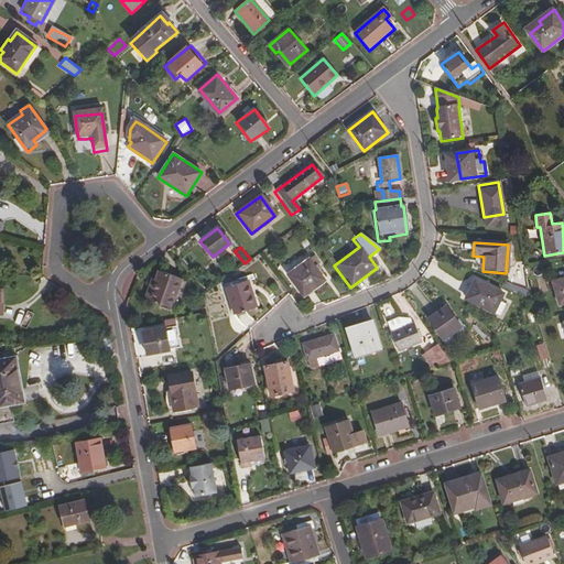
[(286,277),(302,296),(323,281),(308,260),(286,277)]
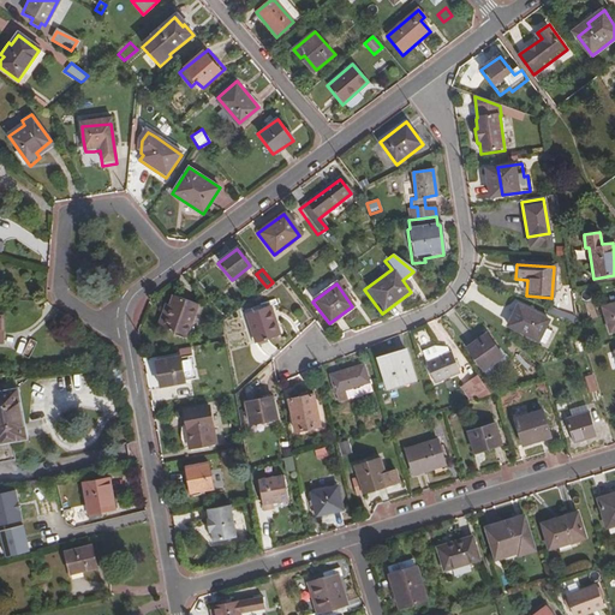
[(162,327),(186,336),(198,304),(174,296),(162,327)]
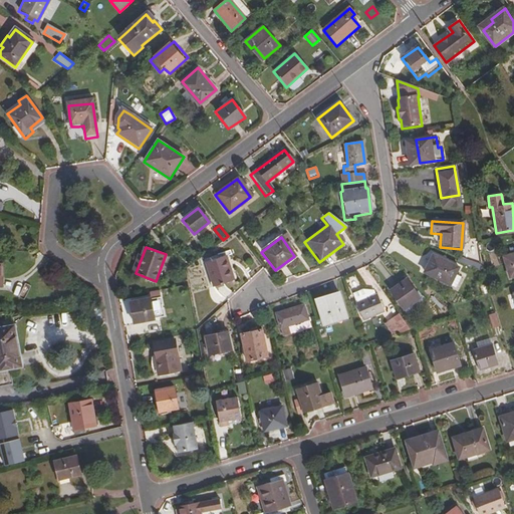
[(507,276),(513,273),(513,252),(501,256),(507,276)]
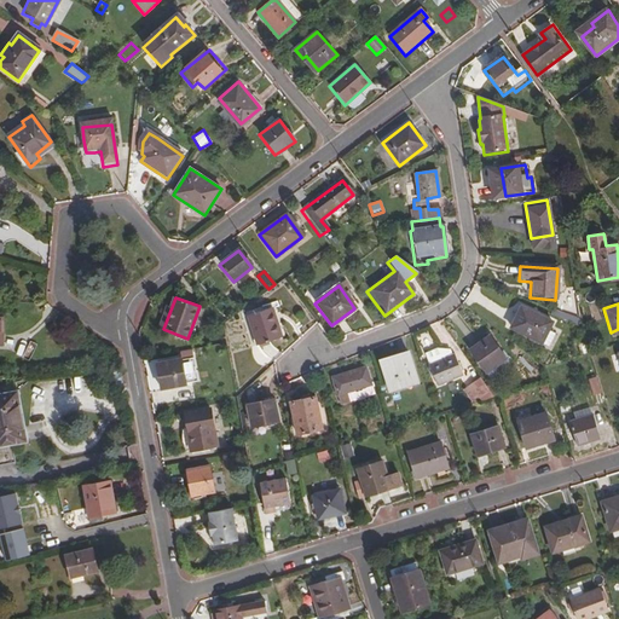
[(258,346),(282,339),(272,308),(248,316),(258,346)]
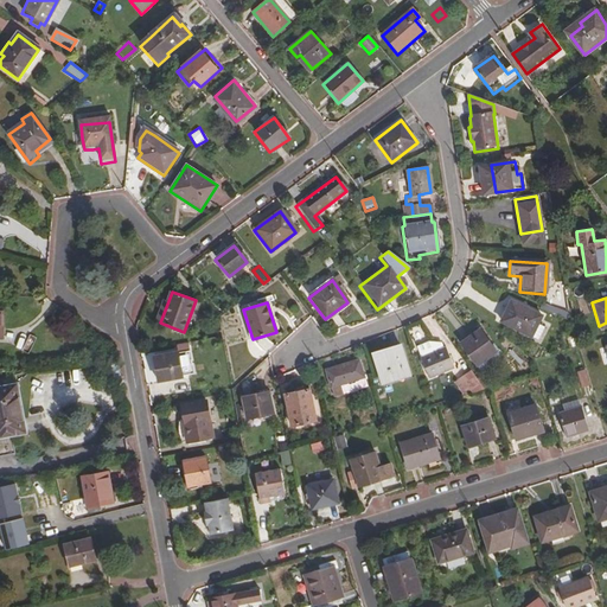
[(498,325),(526,339),(532,326),(537,318),(509,304),(498,325)]
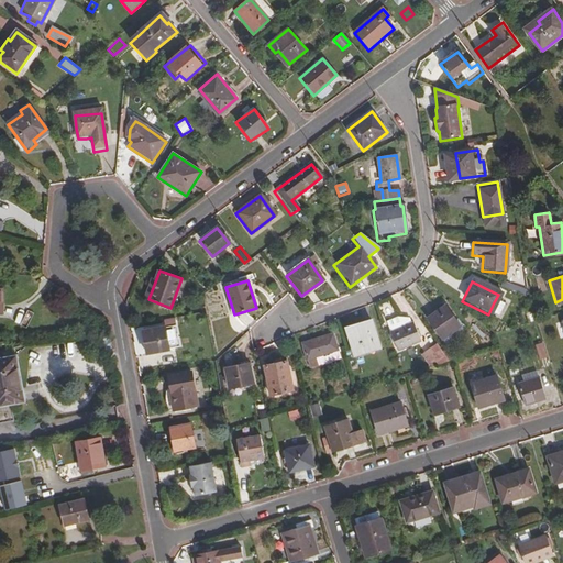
[(424,318),(439,339),(457,327),(443,306),(424,318)]
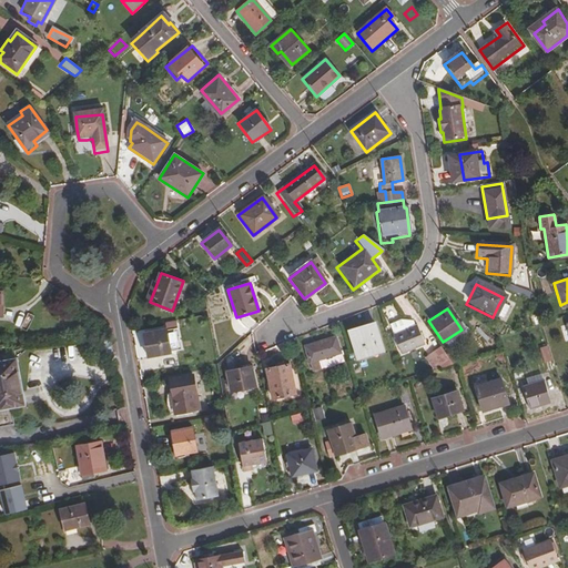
[(354,356),(379,350),(373,326),(347,333),(354,356)]
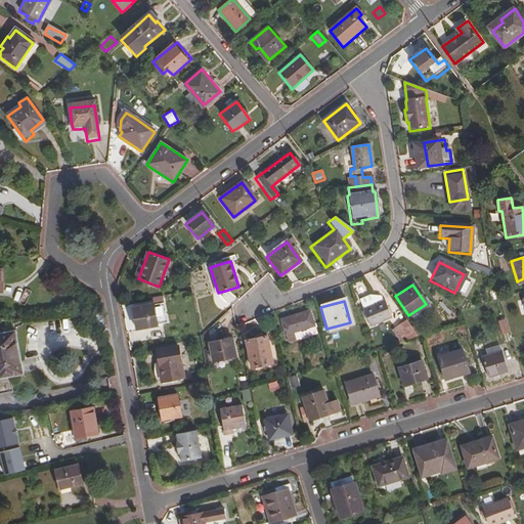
[(361,312),(369,330),(390,319),(382,302),(381,303),(362,312),(361,312)]
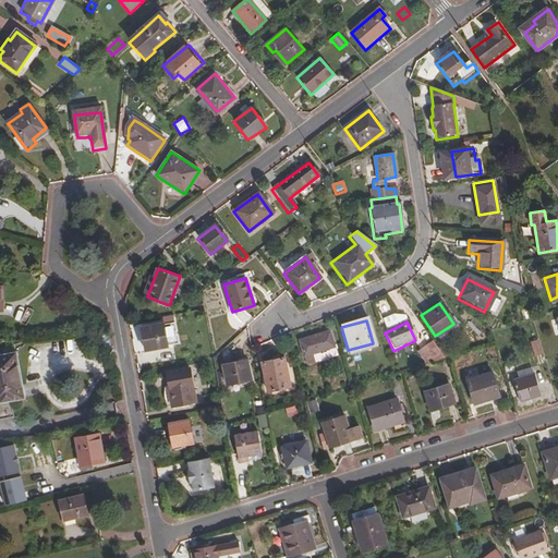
[(144,350),(166,347),(166,346),(162,325),(141,328),(144,350)]
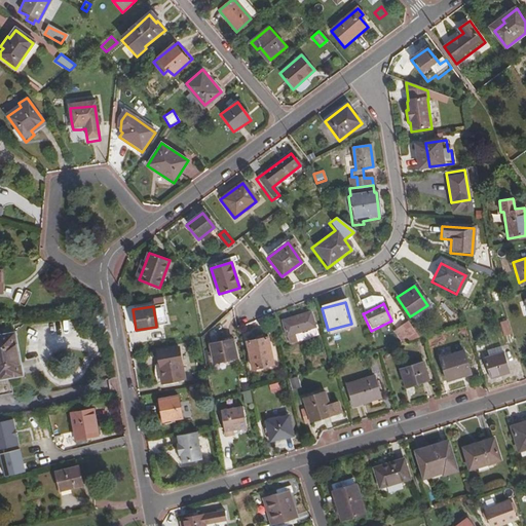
[(292,334),(311,328),(307,312),(279,321),(287,343),(294,341),(292,334)]
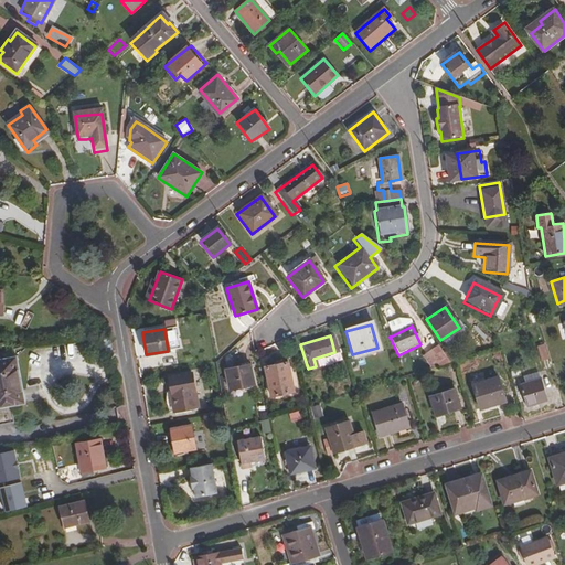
[(536,344),(540,361),(548,359),(545,342),(536,344)]
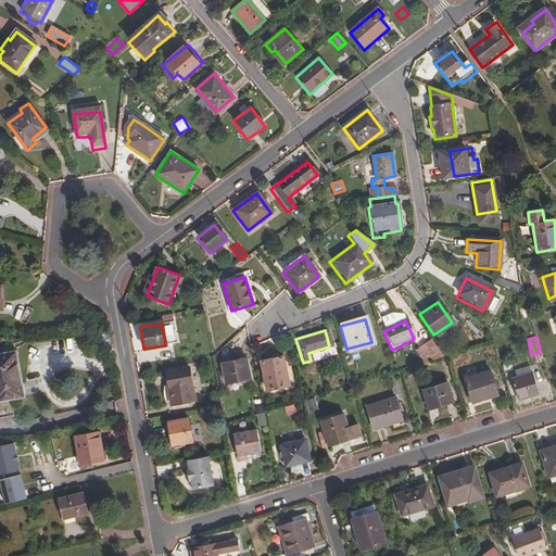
[(416,349),(427,363),(441,358),(428,340),(416,349)]
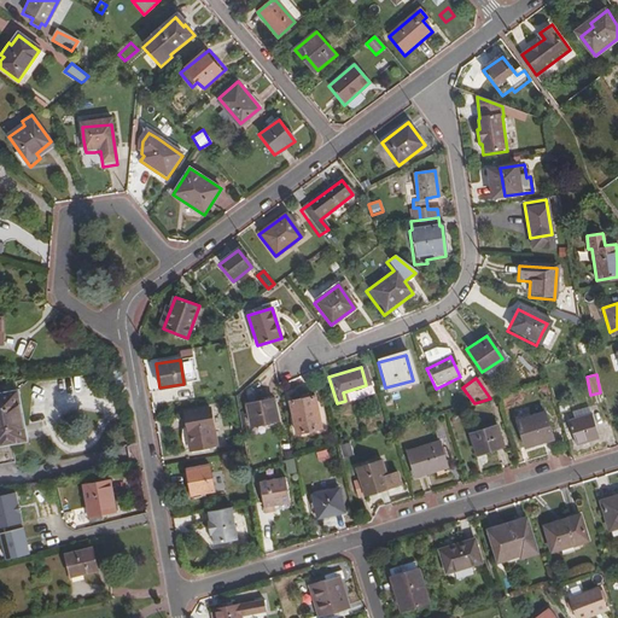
[(0,429),(21,426),(13,391),(0,394),(0,429)]
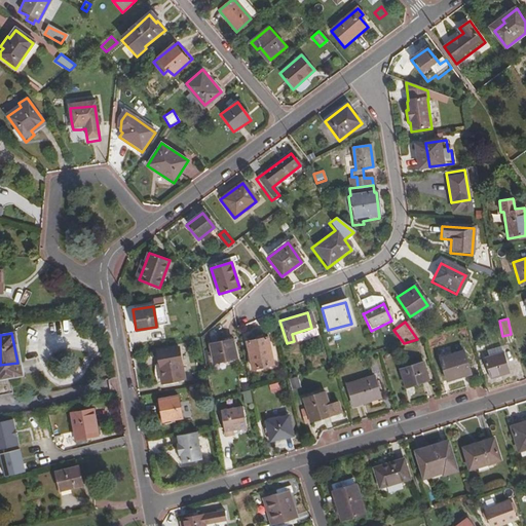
[(250,369),(271,365),(266,338),(245,342),(250,369)]
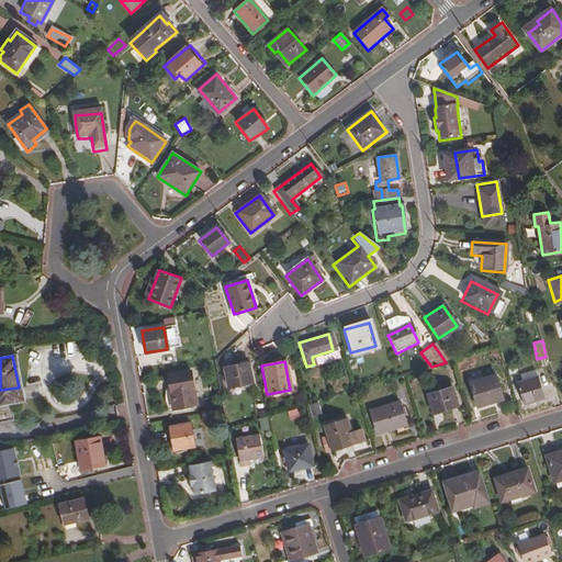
[(226,390),(248,386),(245,366),(223,370),(226,390)]
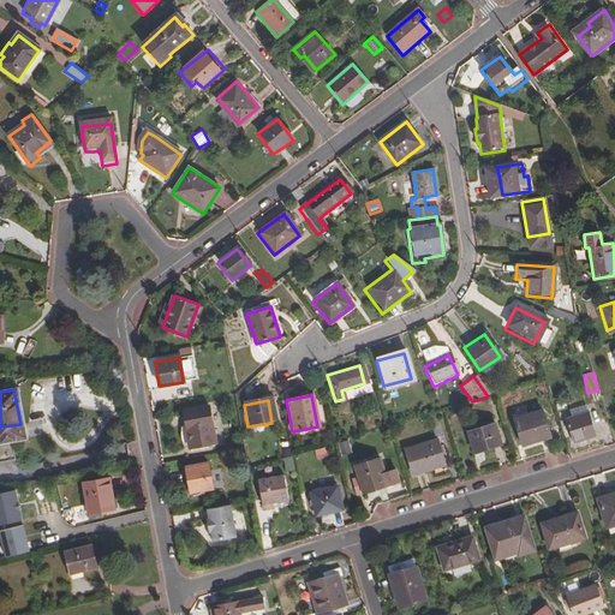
[(187,448),(214,443),(208,407),(181,412),(187,448)]
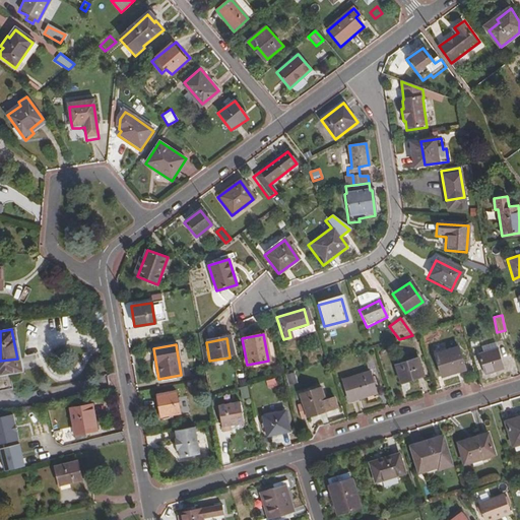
[(439,377),(462,370),(456,347),(432,354),(439,377)]
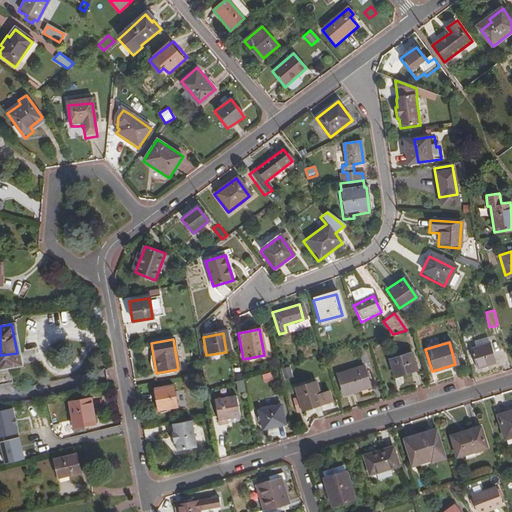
[(475,368),(496,362),(490,343),(469,349),(475,368)]
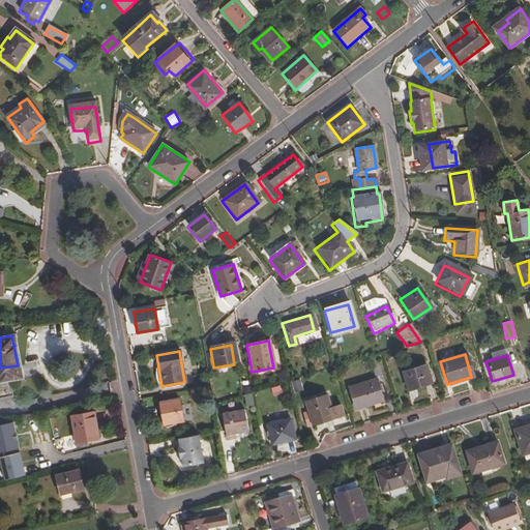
[(7,381),(20,378),(18,365),(0,367),(0,400),(10,399),(7,381)]
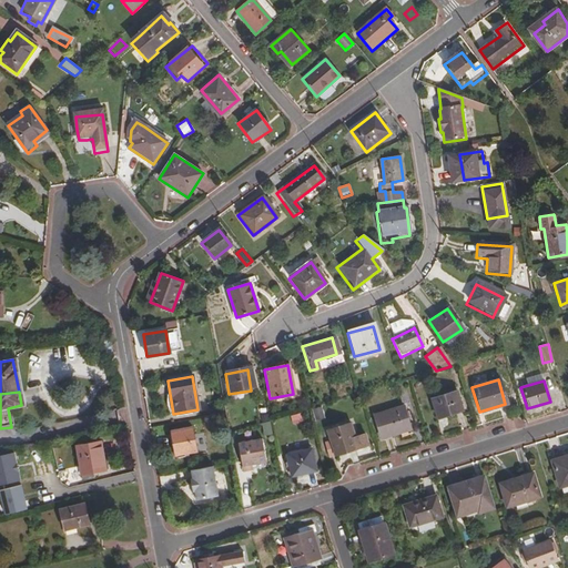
[(435,419),(459,412),(454,393),(429,399),(435,419)]
